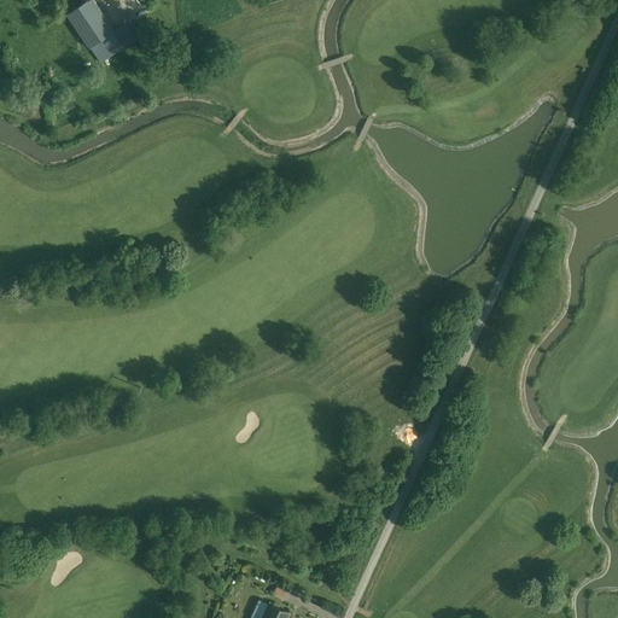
[(93,0),(87,0),(85,3),(66,13),(89,47),(115,30),(93,0)]
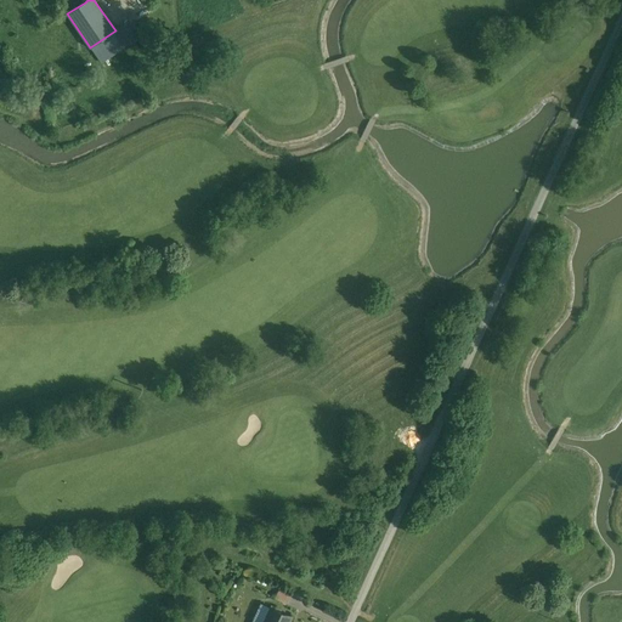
[(128,23),(117,30),(125,45),(137,38),(128,23)]
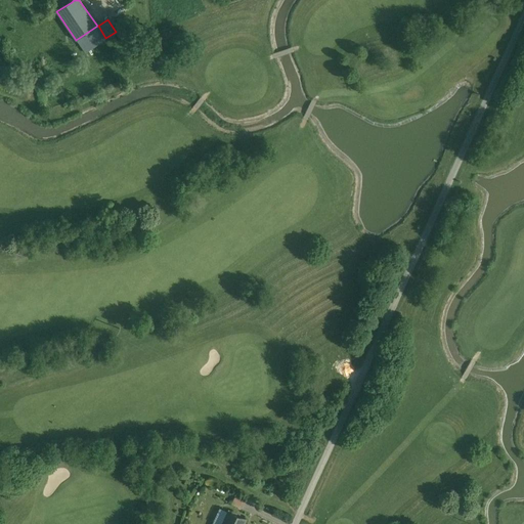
[(97,27),(84,36),(88,42),(101,33),(97,27)]
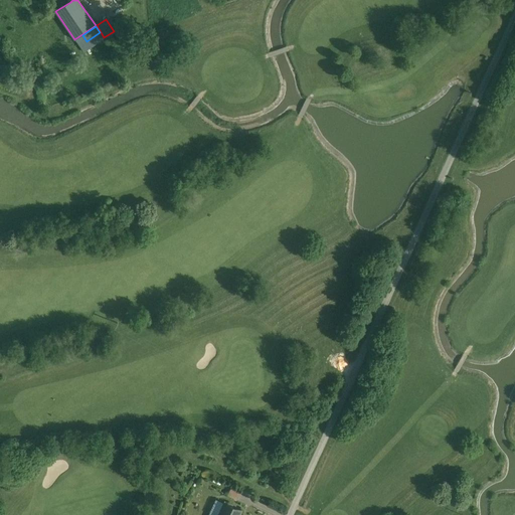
[(121,26),(114,31),(121,42),(128,37),(121,26)]
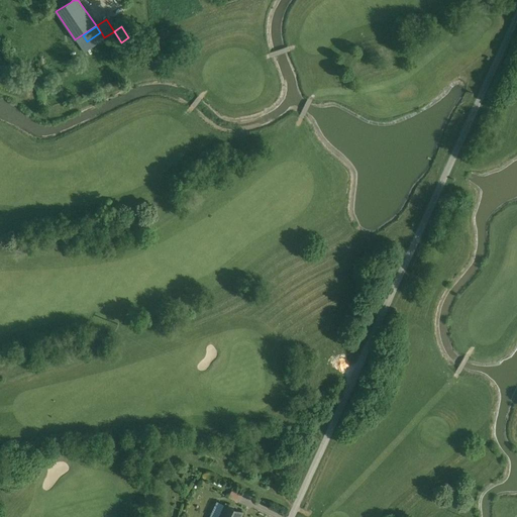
[(242,492),(232,488),(227,499),(236,503),(242,492)]
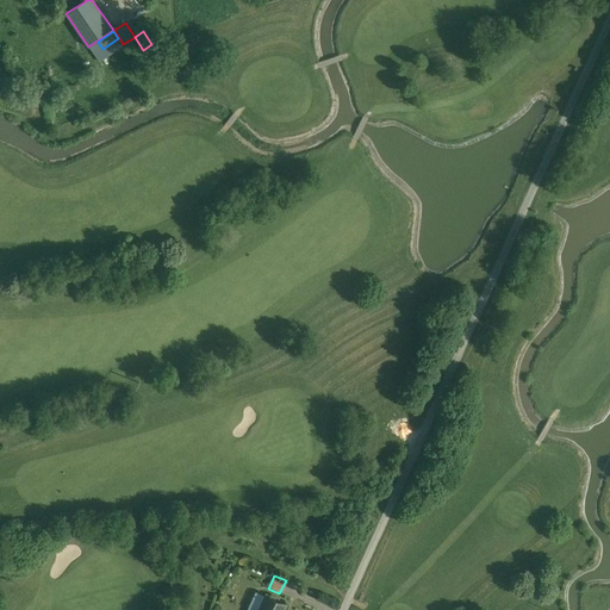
[(277,601),(266,595),(257,609),(284,609),(285,607),(275,602),(277,601)]
